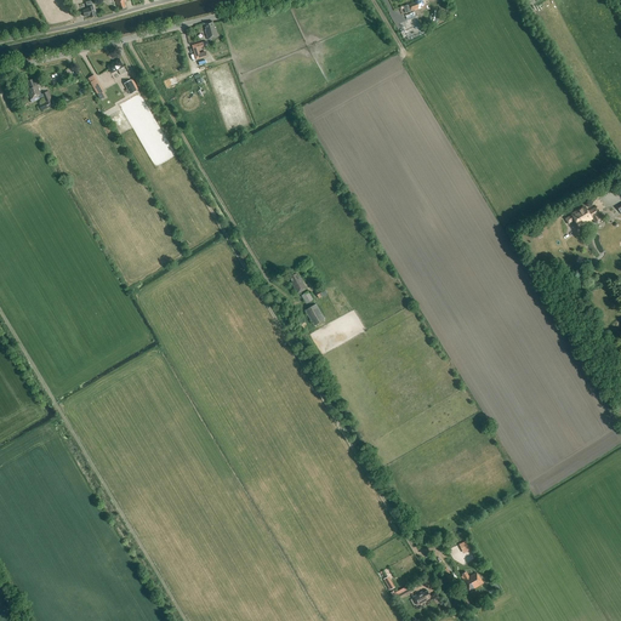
[(96,17),(93,7),(92,4),(93,4),(92,0),(86,3),(87,9),(87,10),(83,11),(85,17),(90,16),(91,18),(96,17)]
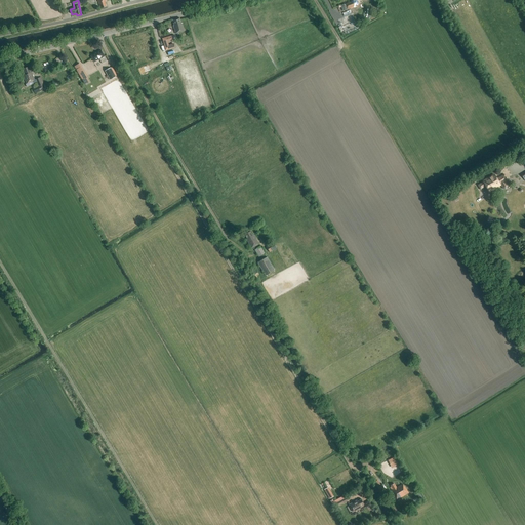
[(108,1),(107,0),(96,0),(101,9),(106,7),(105,2),(108,1)]
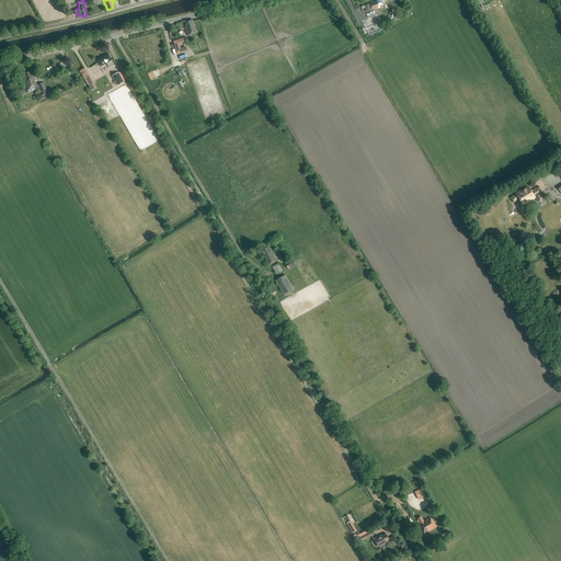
[(376,0),(377,1),(368,4),(367,2),(364,3),(366,12),(370,11),(369,9),(382,4),(380,0),(376,0)]
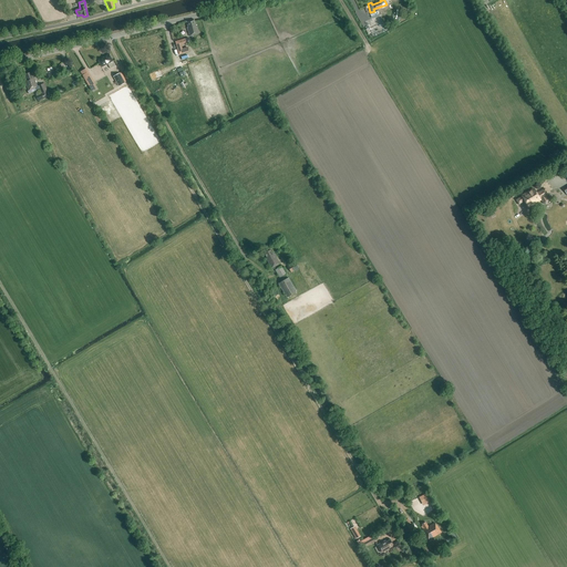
[(196,26),(194,20),(186,22),(188,28),(187,28),(189,37),(199,34),(197,26),(196,26)]
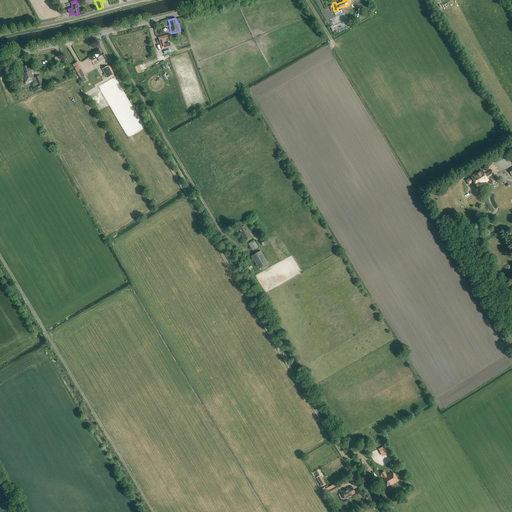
[(167,35),(158,38),(162,50),(171,47),(170,42),(165,44),(164,41),(168,39),(171,38),(170,34),(167,35)]
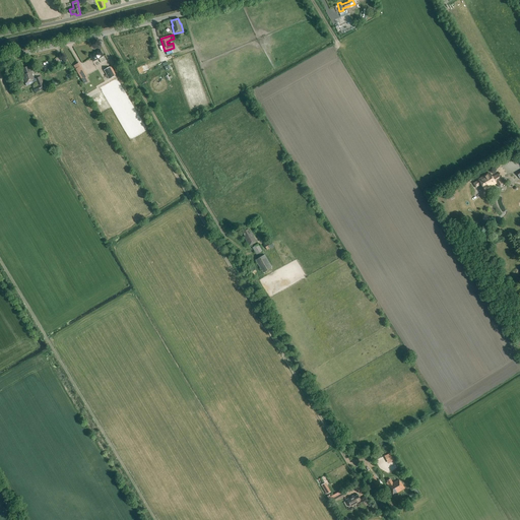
[(106,61),(104,56),(101,50),(90,56),(93,62),(99,59),(102,63),(106,61)]
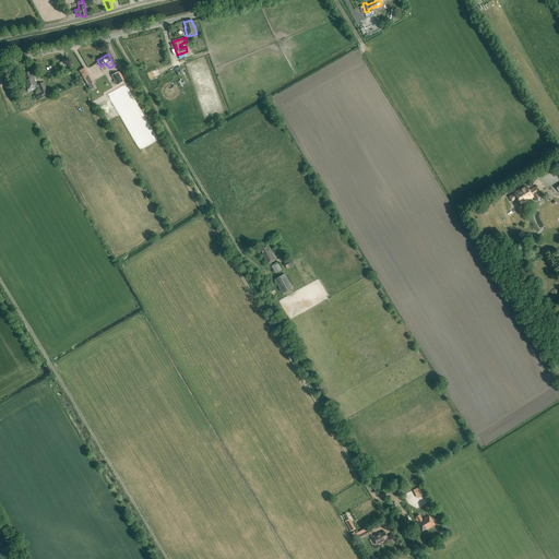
[(26,80),(24,81),(28,90),(35,87),(35,88),(39,87),(42,93),(36,95),(37,100),(48,95),(43,83),(38,85),(37,86),(31,71),(24,74),(26,80)]
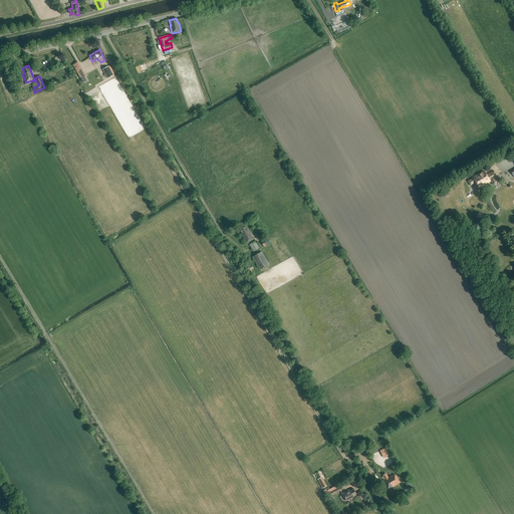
[(113,75),(108,66),(102,69),(107,78),(113,75)]
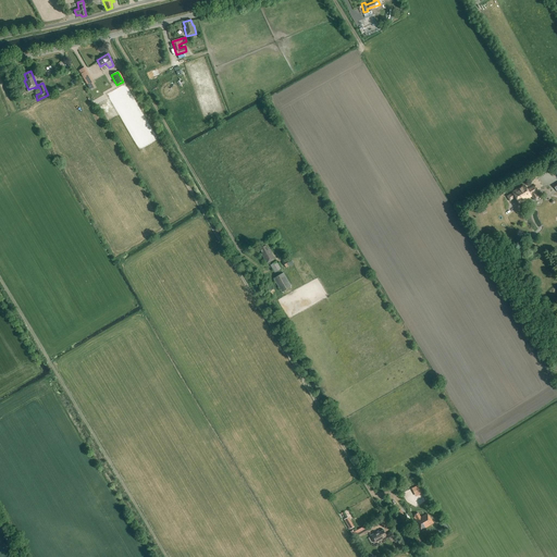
[(527,190),(524,186),(512,193),(512,194),(507,197),(508,198),(509,197),(511,200),(515,197),(519,203),(529,197),(531,196),(534,200),(536,201),(539,199),(539,197),(536,193),(539,192),(535,185),(527,190)]
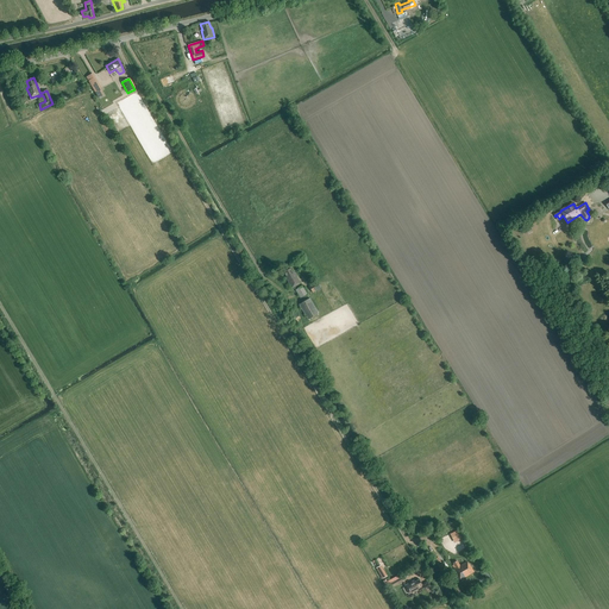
[(294,274),(290,269),(284,272),(288,277),(287,278),(293,288),(301,283),(295,274),(294,274)]
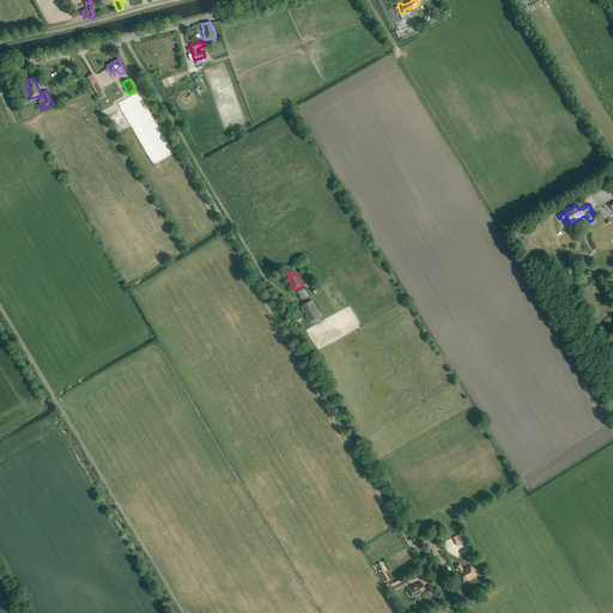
[(572,285),(576,280),(565,274),(563,278),(571,283),(570,284),(572,285)]
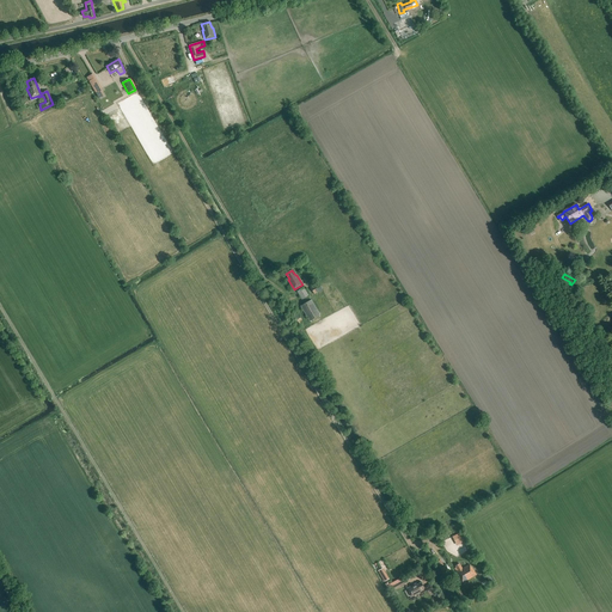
[(314,294),(323,289),(318,283),(310,288),(314,294)]
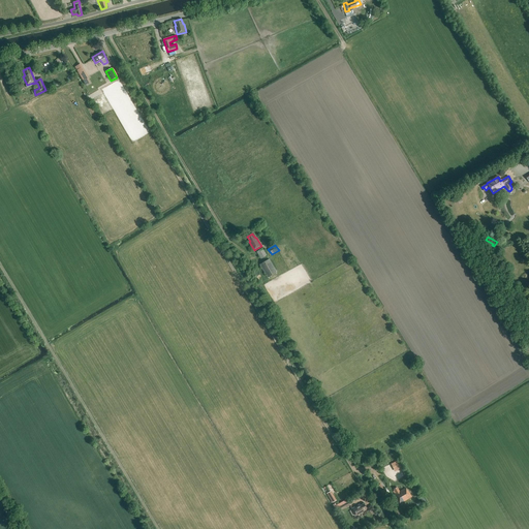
[(261,259),(267,255),(262,248),(256,252),(261,259)]
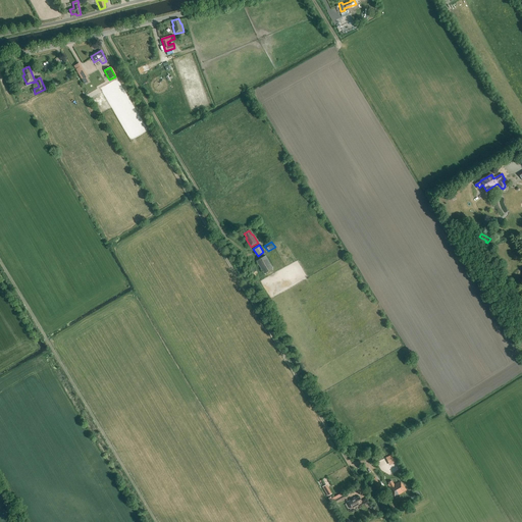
[(264,274),(273,269),(265,256),(256,261),(264,274)]
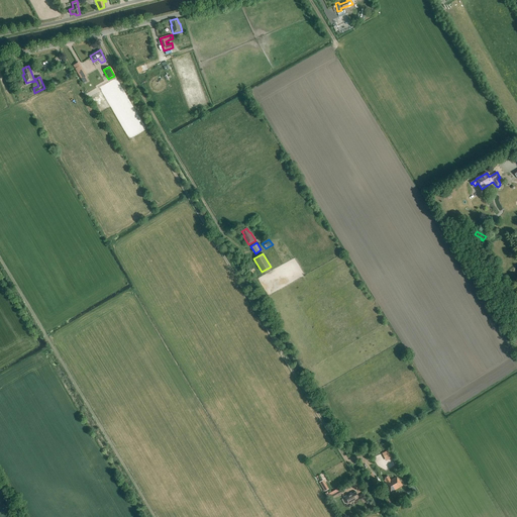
[(397,477),(391,481),(388,476),(385,479),(385,480),(384,481),(386,483),(385,483),(391,493),(402,486),(399,480),(398,480),(397,477)]
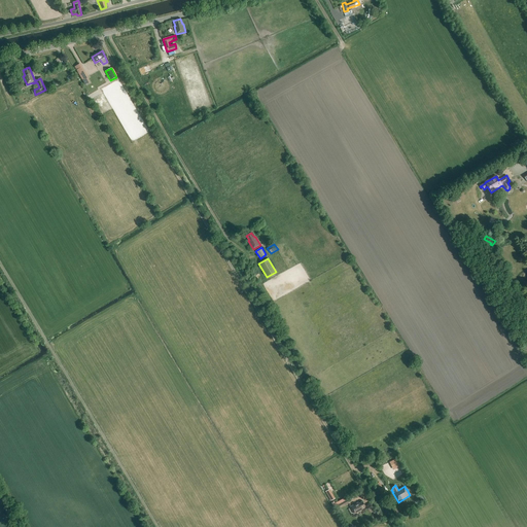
[(386,493),(383,487),(379,490),(382,495),(383,495),(386,498),(387,497),(386,496),(389,494),(388,492),(386,493)]
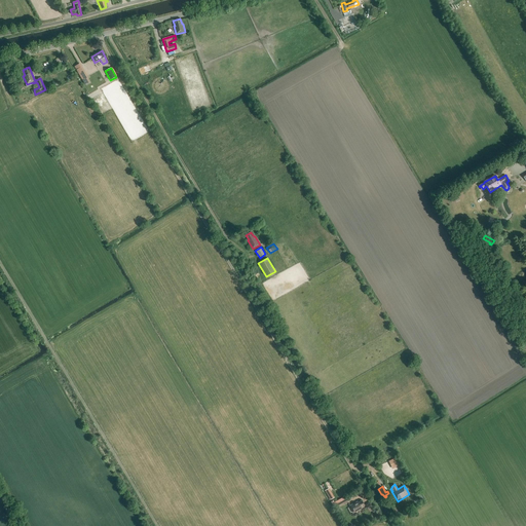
[(330,500),(335,497),(329,488),(325,490),(330,500)]
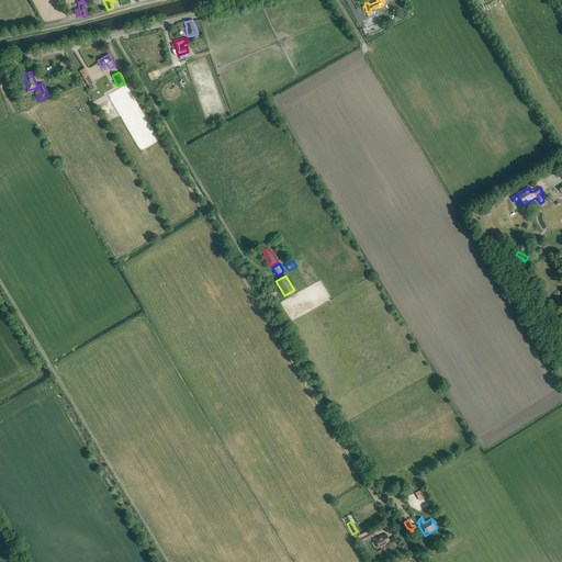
[(360,543),(372,537),(370,532),(358,539),(360,543)]
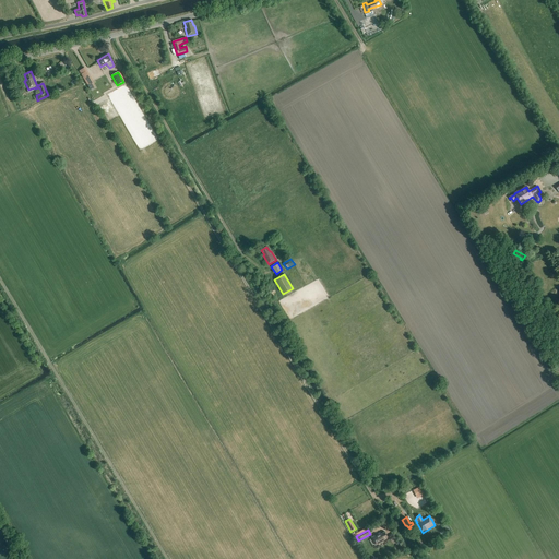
[(388,537),(384,532),(381,534),(380,533),(371,537),(376,545),(384,540),(383,539),(388,537)]
